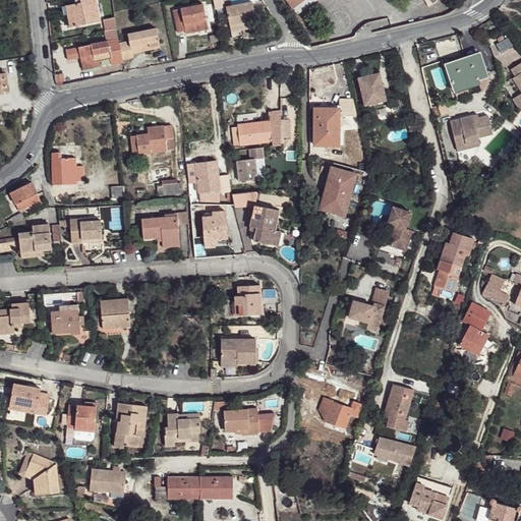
[(97,0),(82,0),(83,3),(78,3),(68,5),(72,26),(100,20),(97,0)]
